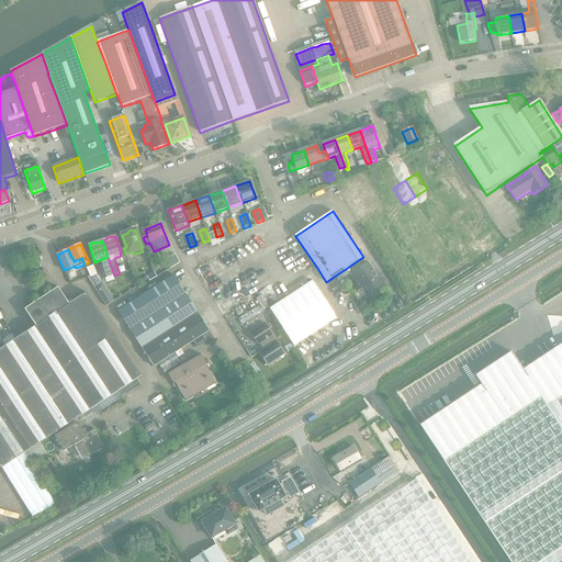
[(169,267),(179,261),(173,251),(164,257),(169,267)]
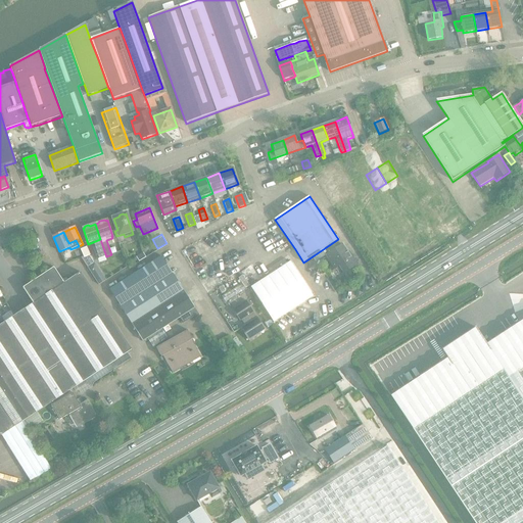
[(342,243),(327,254),(340,275),(357,264),(351,255),(350,256),(346,249),(342,243)]
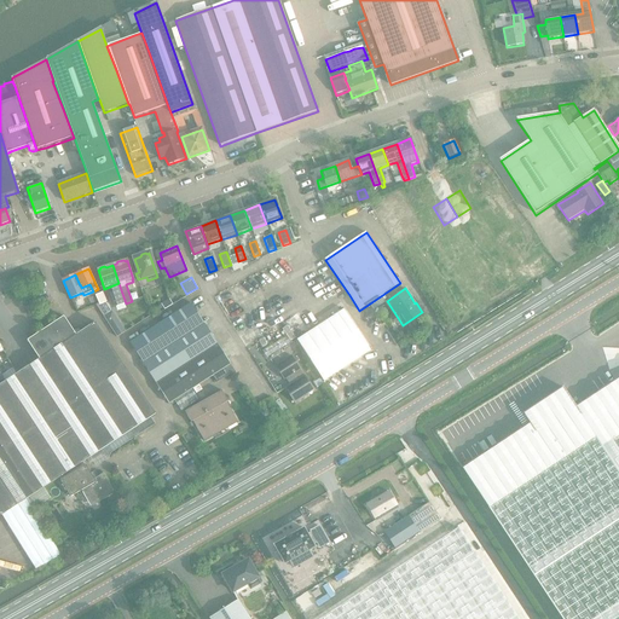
[(103,293),(96,295),(99,305),(105,302),(106,302),(103,293)]
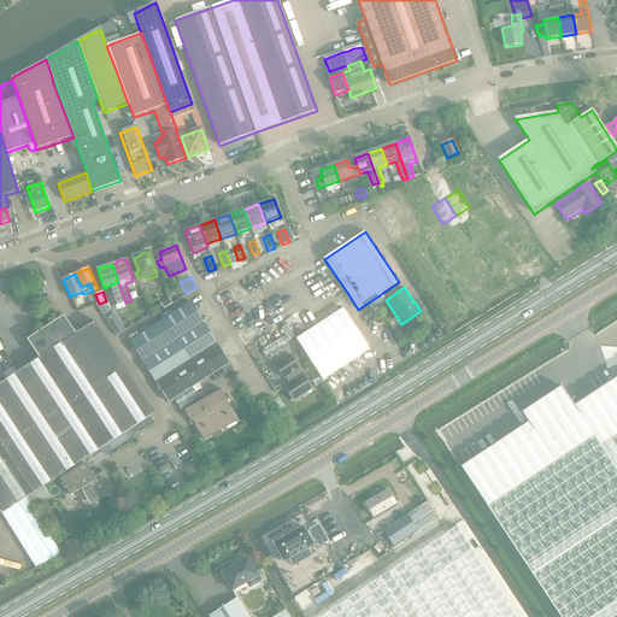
[(168,298),(160,303),(164,309),(171,304),(168,298)]
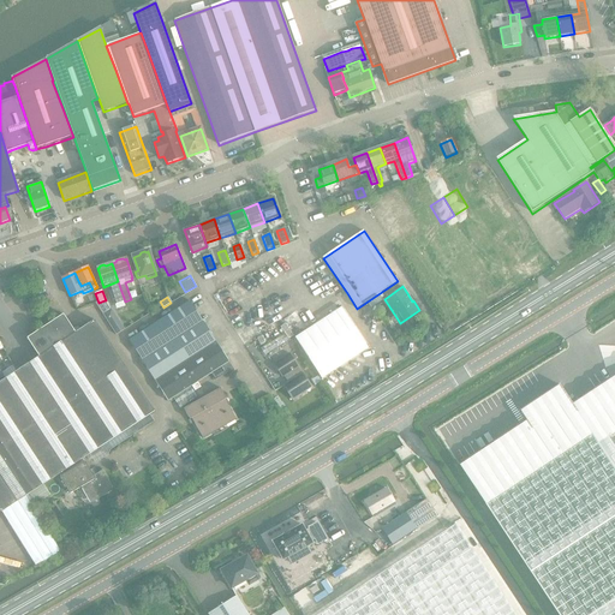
[(99,303),(97,304),(103,314),(111,309),(105,300),(99,303)]
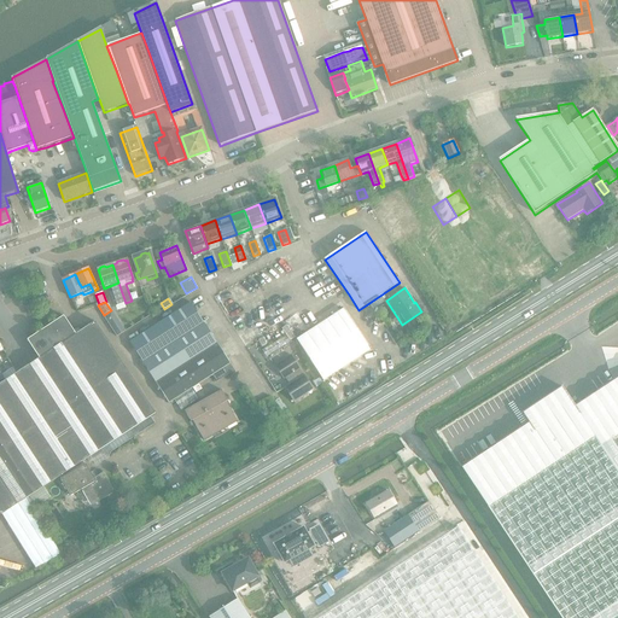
[(130,343),(145,365),(205,326),(191,303),(130,343)]
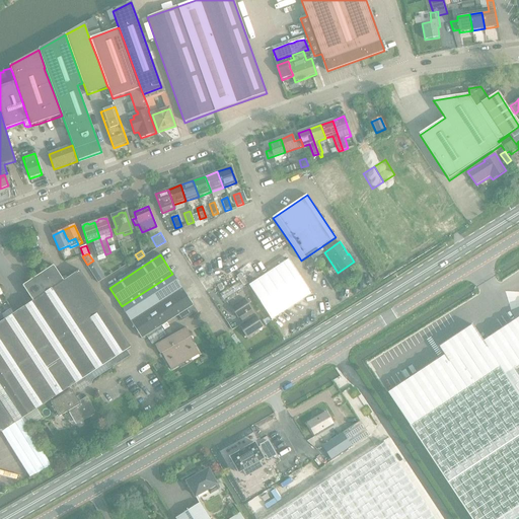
[(288,260),(248,285),(271,319),(310,294),(288,260)]
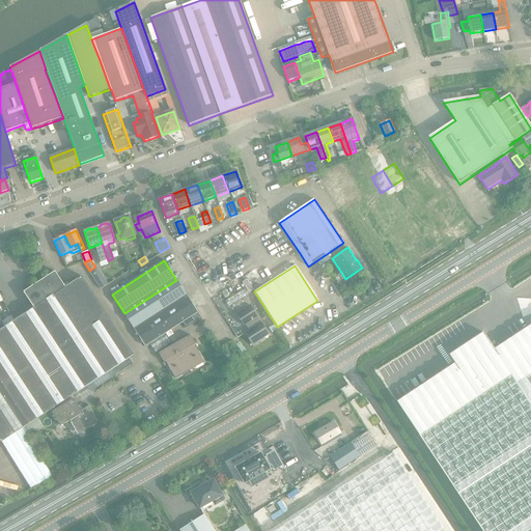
[(0,440),(1,442),(22,428),(28,425),(75,394),(129,358),(133,356),(81,276),(64,287),(55,273),(24,292),(34,308),(14,322),(4,328),(0,330),(0,440)]
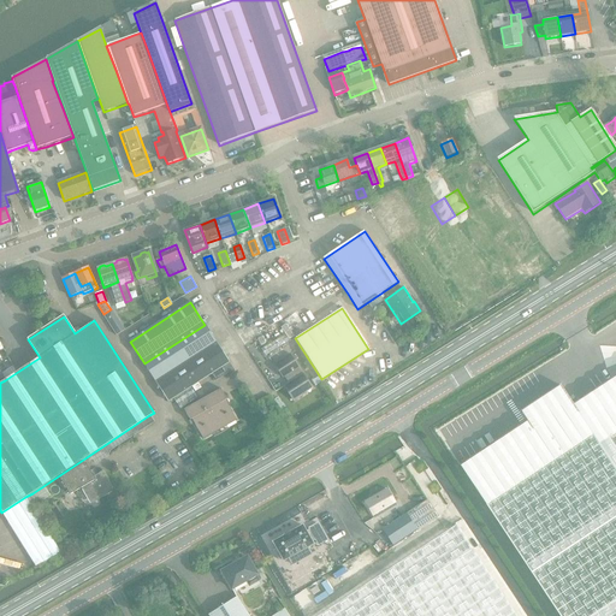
[(125,330),(119,321),(111,326),(117,335),(125,330)]
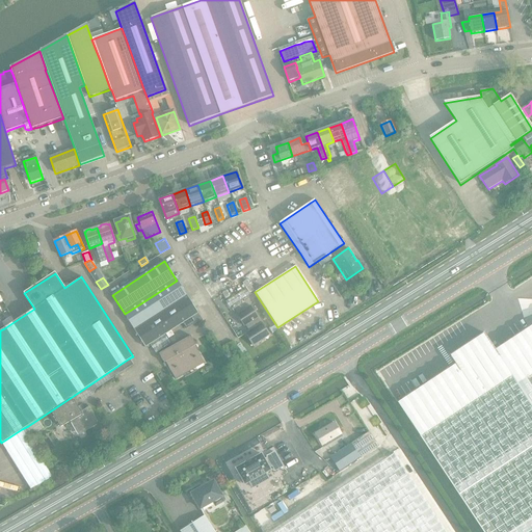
[(125,314),(137,333),(189,299),(177,281),(125,314)]
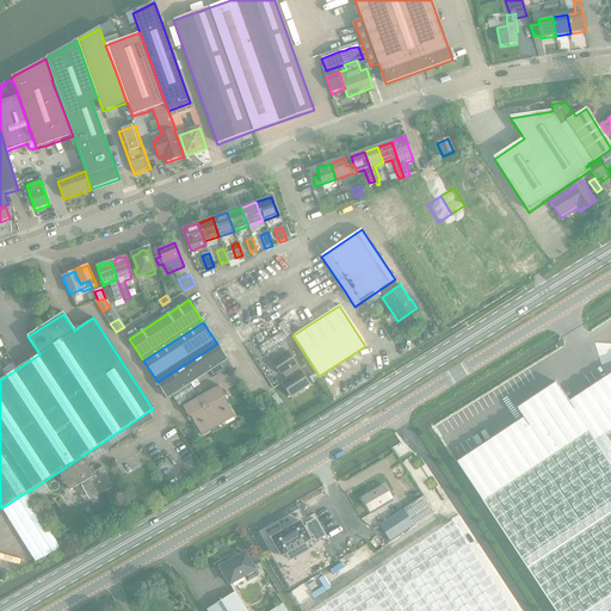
[(266,353),(288,340),(283,333),(261,346),(266,353)]
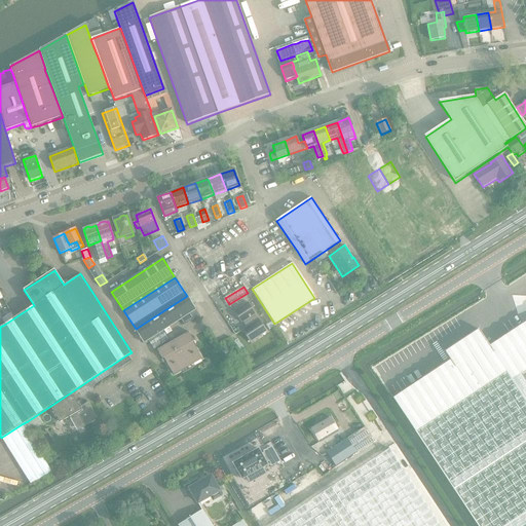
[(199,315),(187,296),(136,329),(144,343),(148,340),(162,331),(181,320),(185,325),(192,321),(199,315)]
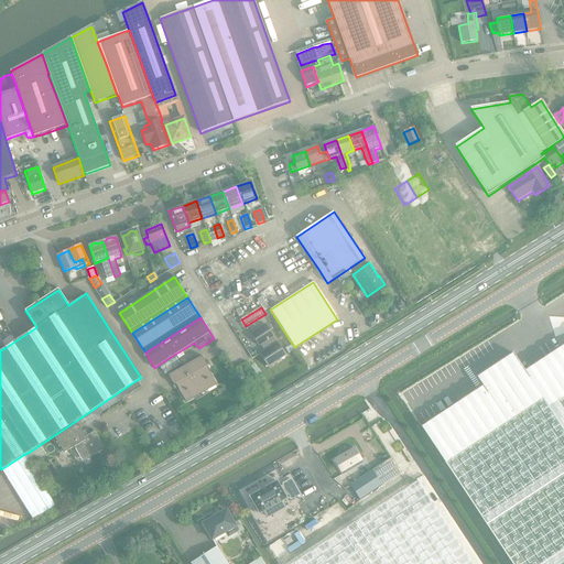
[(277,360),(285,355),(278,342),(273,336),(266,324),(251,333),(259,345),(261,344),(264,350),(260,353),(269,367),(277,361),(277,360)]
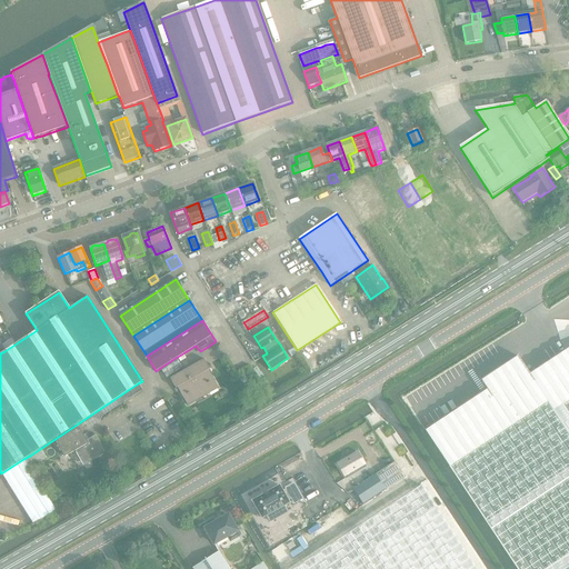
[(5,351),(15,345),(11,339),(1,346),(3,350),(5,351)]
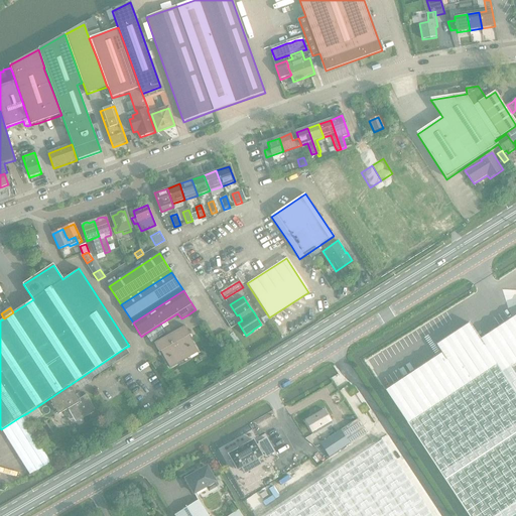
[(436,356),(385,390),(407,423),(496,364),(502,372),(515,362),(515,314),(480,339),(469,323),(436,345),(441,353),(436,356)]
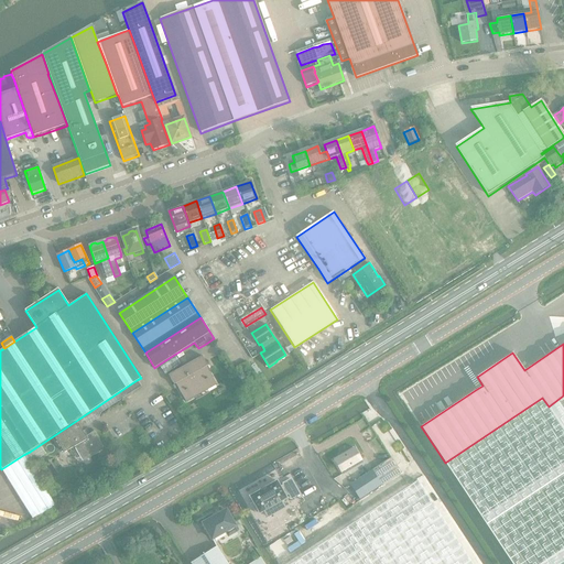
[(174,355),(159,365),(165,375),(181,365),(174,355)]
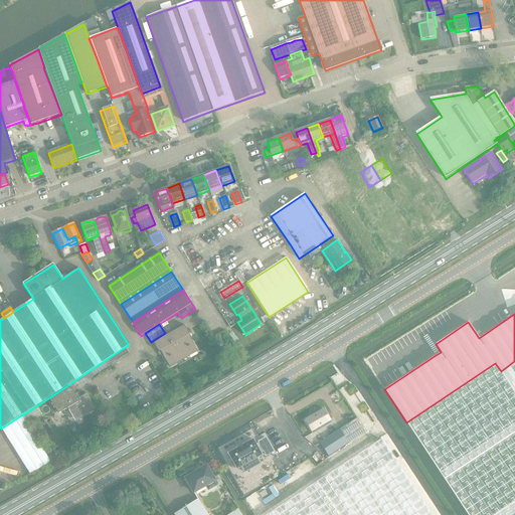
[(185,325),(167,335),(173,346),(175,344),(184,359),(197,351),(188,335),(190,334),(185,325)]
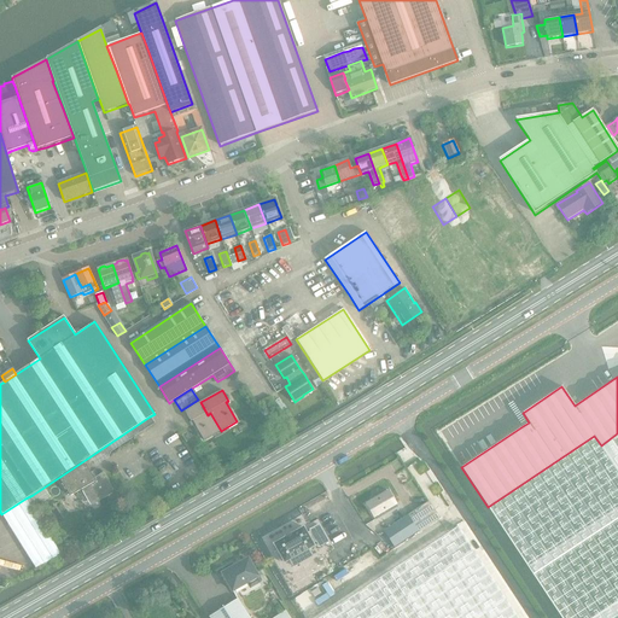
[(204,441),(221,431),(210,413),(208,415),(200,402),(185,410),(191,421),(192,420),(204,441)]
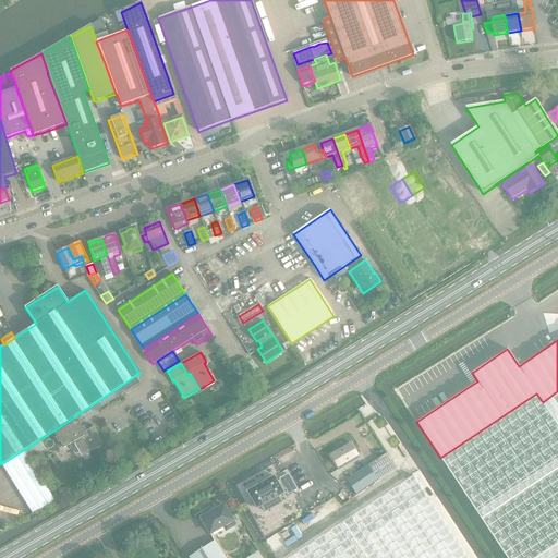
[(536,393),(440,458),(506,557),(557,557),(557,391),(543,402),(536,393)]
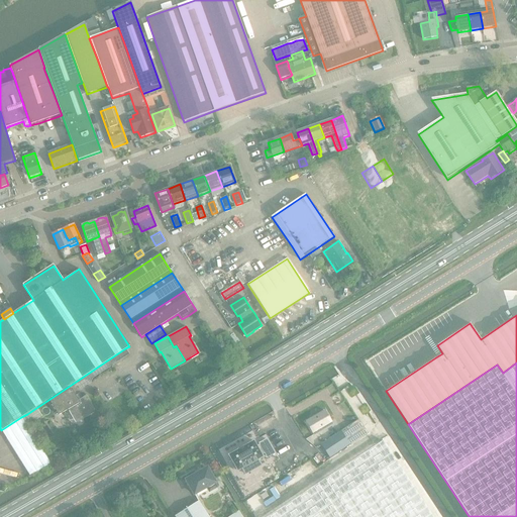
[(76,423),(96,412),(87,396),(79,400),(73,388),(50,400),(60,415),(69,410),(76,423)]
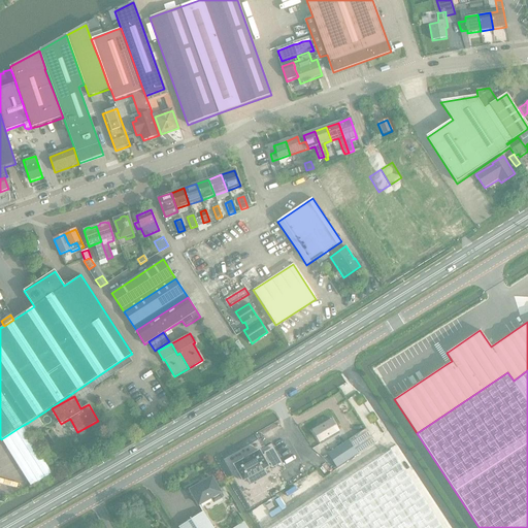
[(327,423),(314,431),(320,441),(333,434),(337,440),(342,437),(332,421),(327,423)]
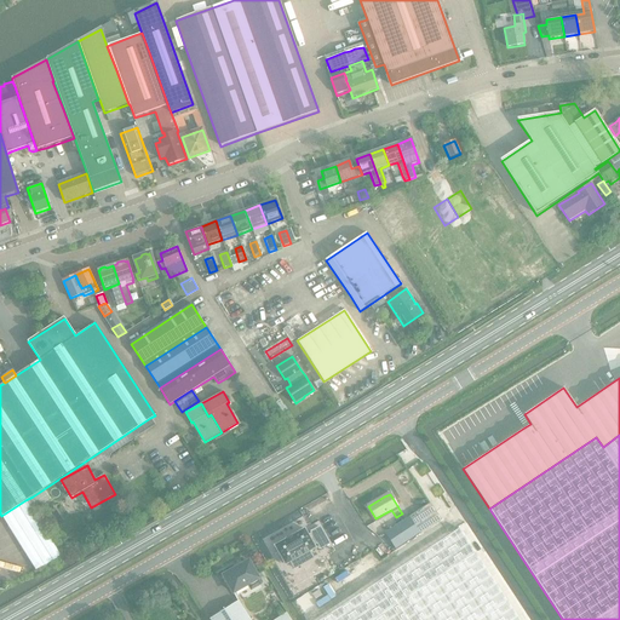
[(429,504),(409,517),(419,533),(440,520),(429,504)]
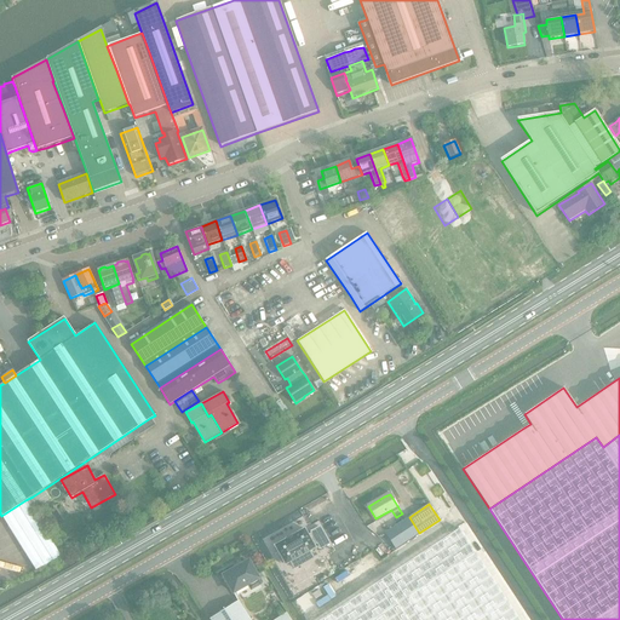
[(304,529),(274,546),(279,552),(275,555),(281,564),(283,562),(285,564),(291,562),(294,568),(314,558),(309,551),(315,547),(313,545),(317,543),(320,549),(328,544),(320,527),(311,532),(311,533),(308,535),(304,529)]
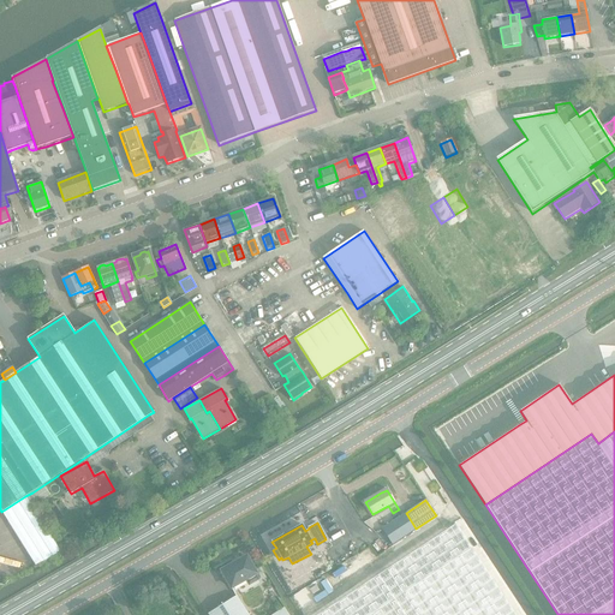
[(514,614),(454,524),(315,614),(514,614)]
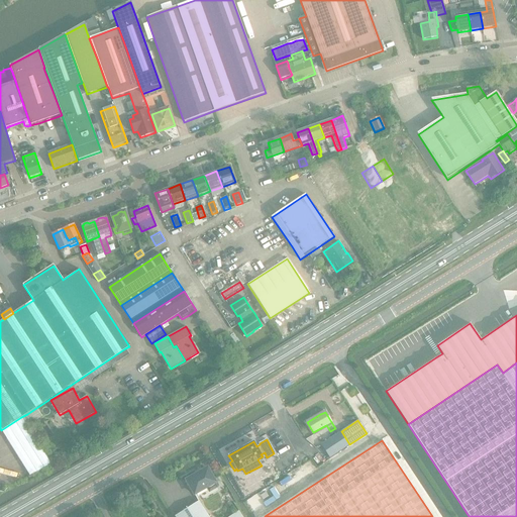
[(207,468),(186,480),(194,494),(206,487),(209,492),(218,487),(207,468)]
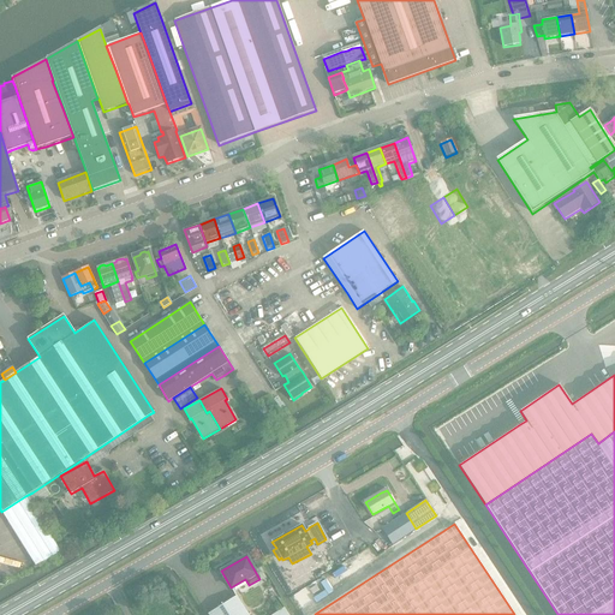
[(309,573),(296,580),(299,587),(312,579),(309,573)]
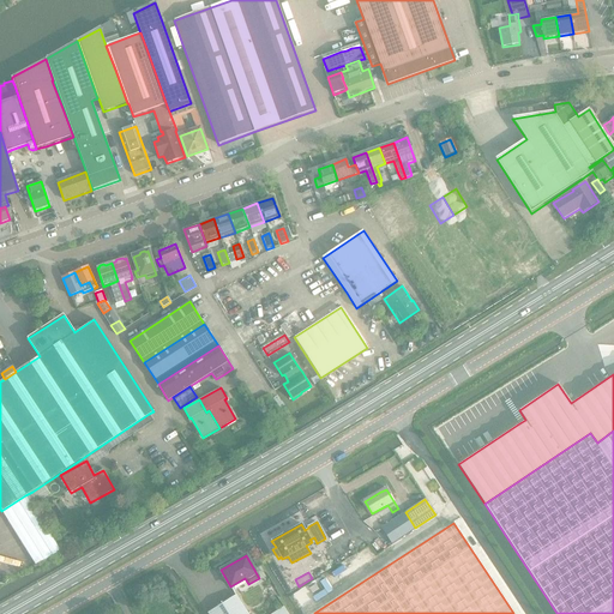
[(288,613),(286,611),(283,607),(271,613),(247,613),(238,599),(235,601),(214,613),(288,613)]
